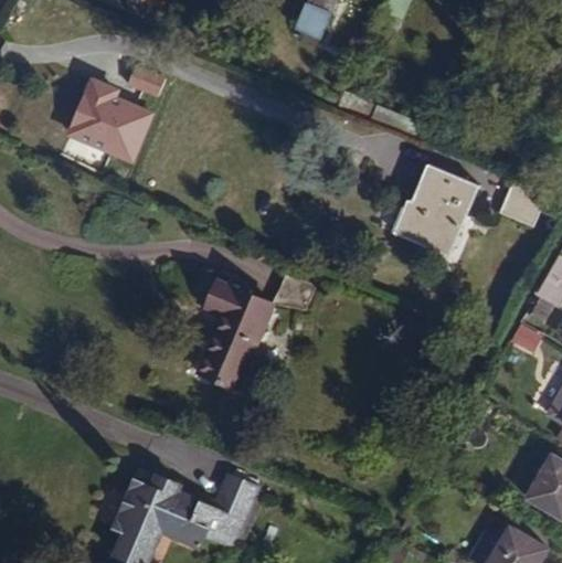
[(318,38),(333,0),(303,0),(292,27),(318,38)]
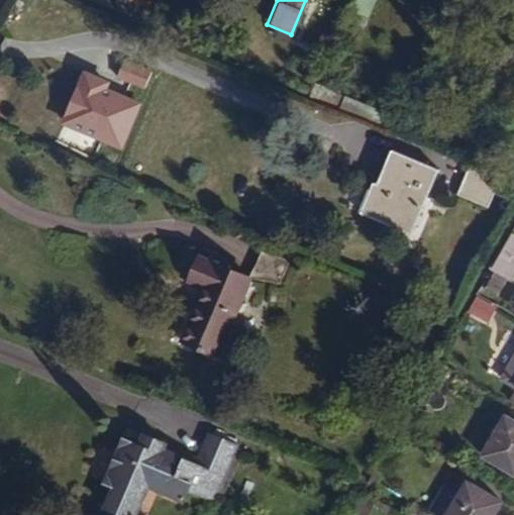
[(364,20),(373,0),(353,0),(348,13),(364,20)]
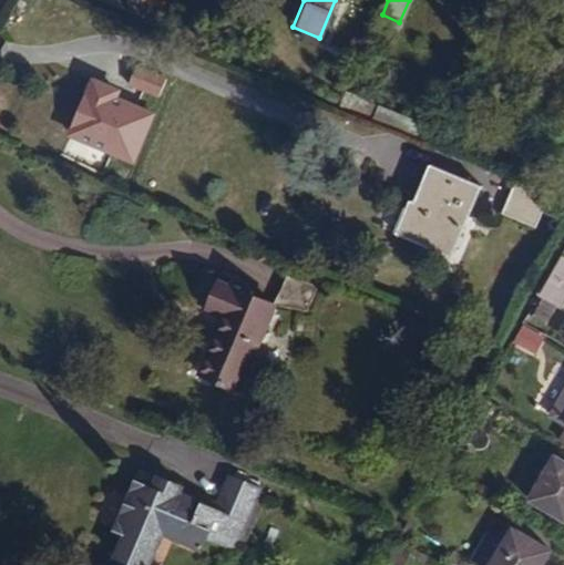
[(447,249),(475,183),(429,163),(400,229),(447,249)]
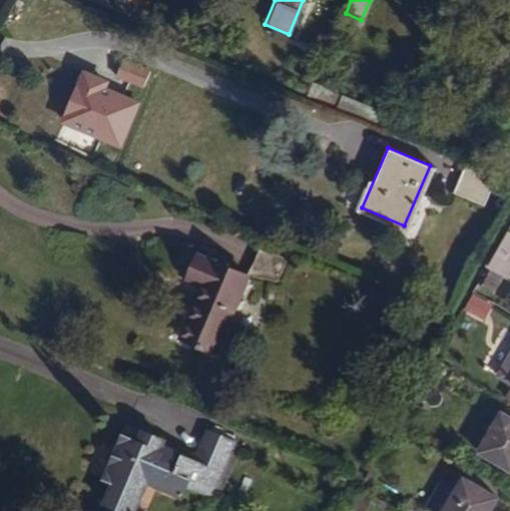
[(495,174),(465,161),(452,190),(481,203),(495,174)]
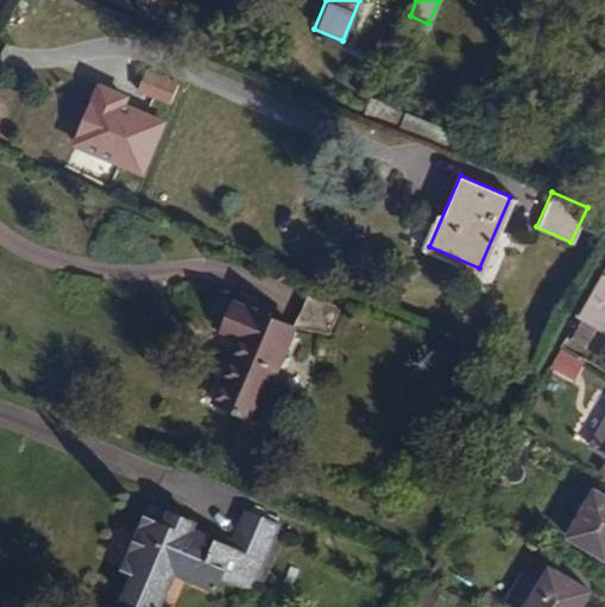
[(604,267),(577,315),(596,326),(604,310),(604,267)]
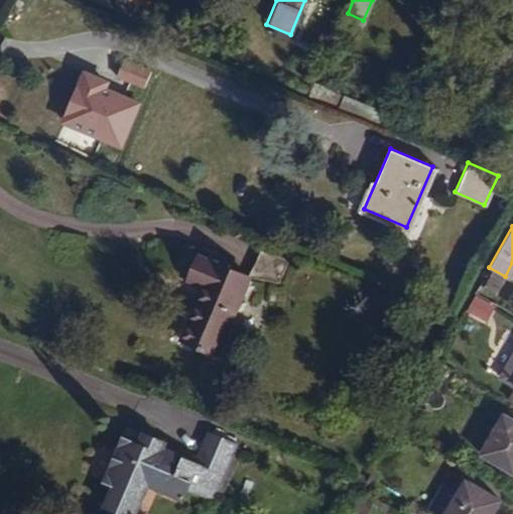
[(278,282),(287,258),(261,247),(249,276),(278,282)]
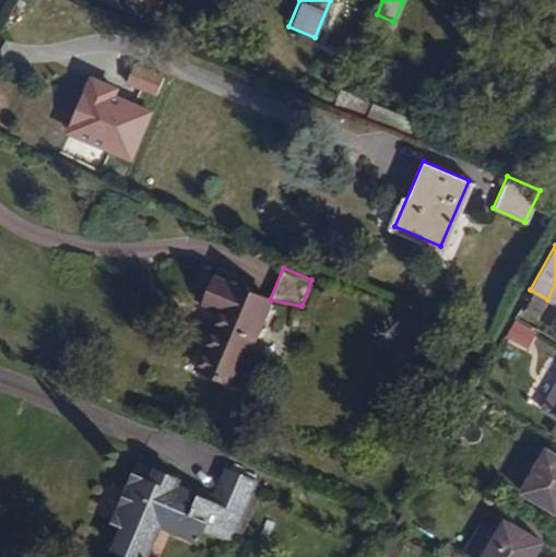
[(233,382),(269,300),(216,279),(205,303),(222,309),(197,366),(233,382)]
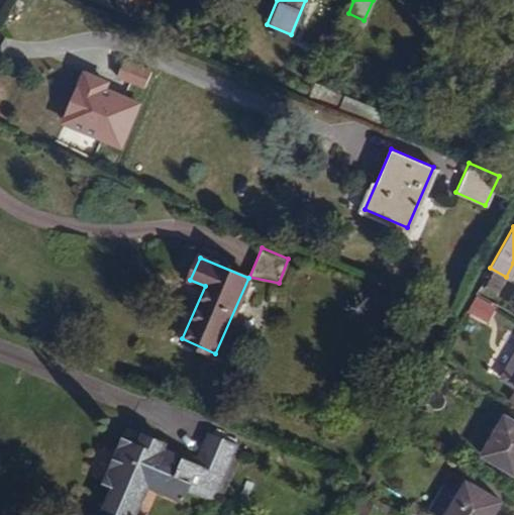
[(478,295),(468,311),(486,321),(495,304),(478,295)]
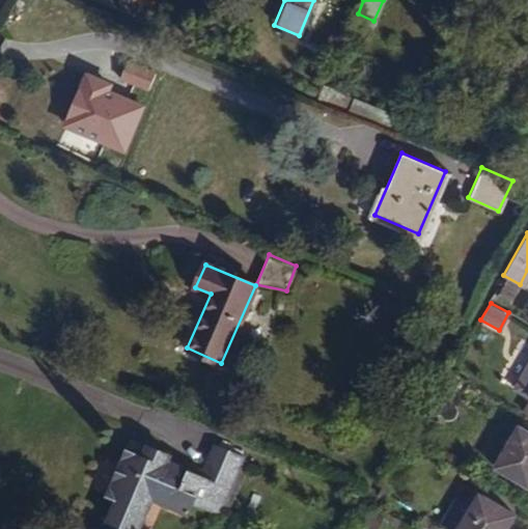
[(527,398),(527,360),(511,389),(527,398)]
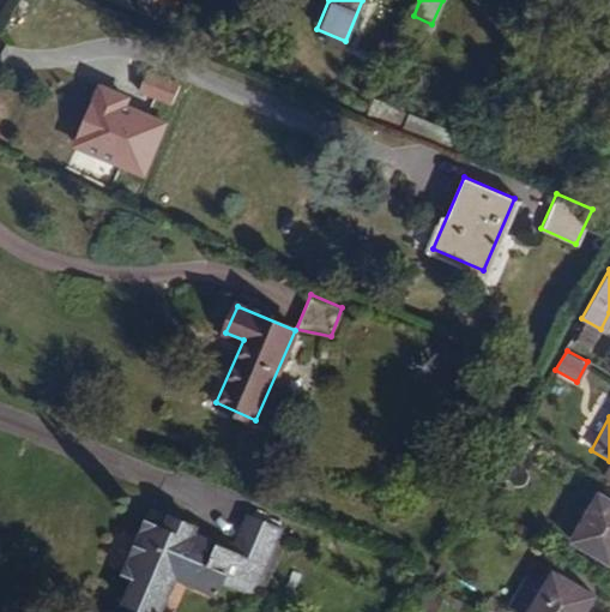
[(609,563),(609,499),(597,492),(569,540),(609,563)]
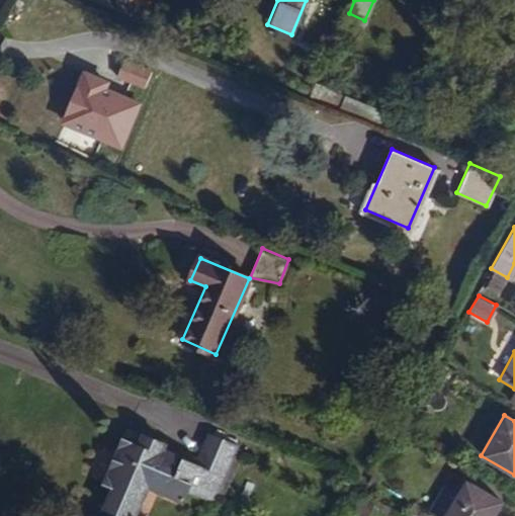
[(218,503),(242,447),(209,433),(195,464),(162,450),(164,444),(144,435),(139,445),(123,439),(104,484),(115,488),(108,506),(104,504),(98,515),(133,515),(147,484),(188,503),(193,493),(218,503)]
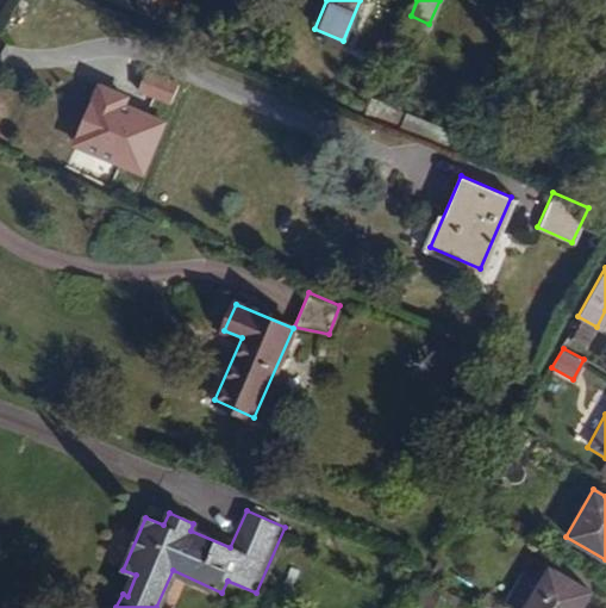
[(523,607),(579,607),(589,590),(548,565),(523,607)]
